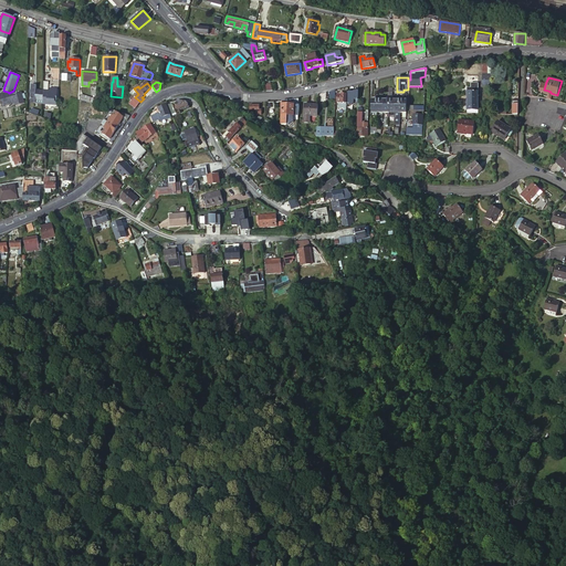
[(44,91),(43,91),(35,91),(37,85),(32,85),(30,102),(35,103),(35,100),(43,101),(44,91)]
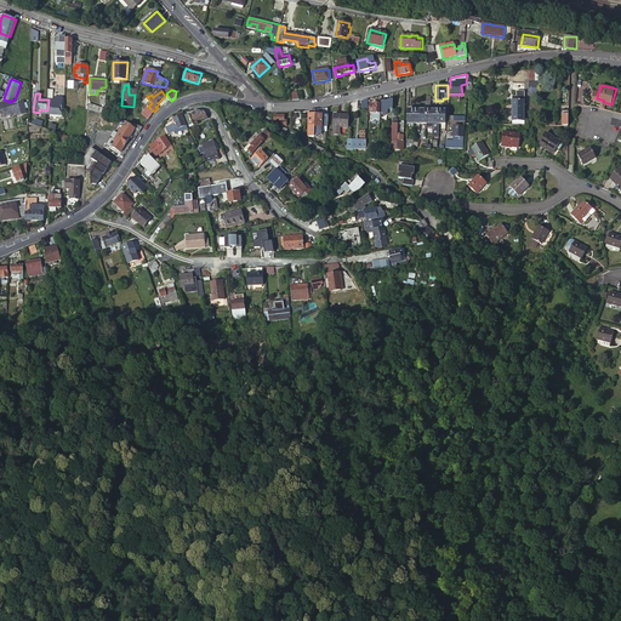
[(10,102),(0,103),(0,109),(1,117),(16,112),(17,117),(27,113),(26,108),(28,108),(26,97),(15,100),(10,102)]
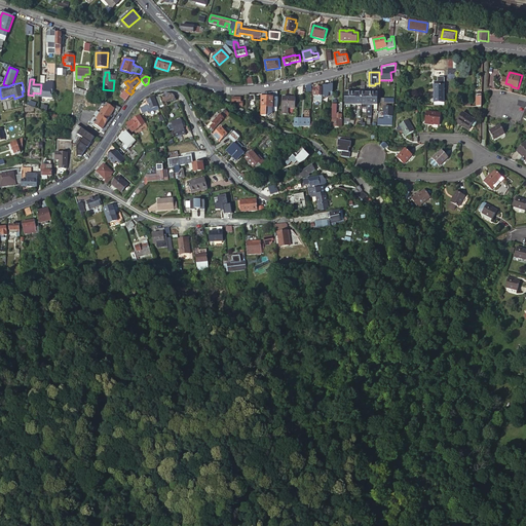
[(46,85),(41,84),(40,94),(45,95),(45,97),(52,98),(53,83),(46,82),(46,85)]
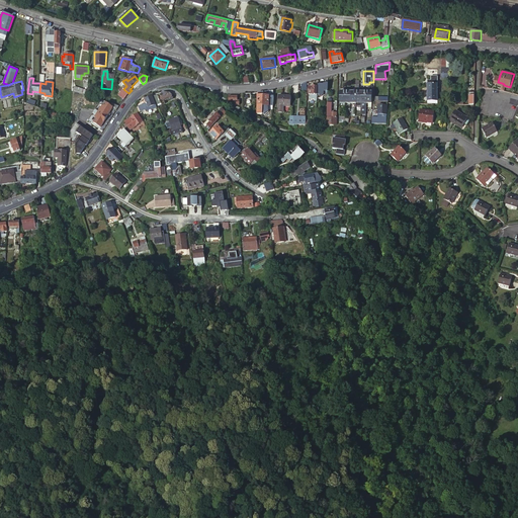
[(328,84),(318,84),(318,87),(318,92),(328,92),(328,84)]
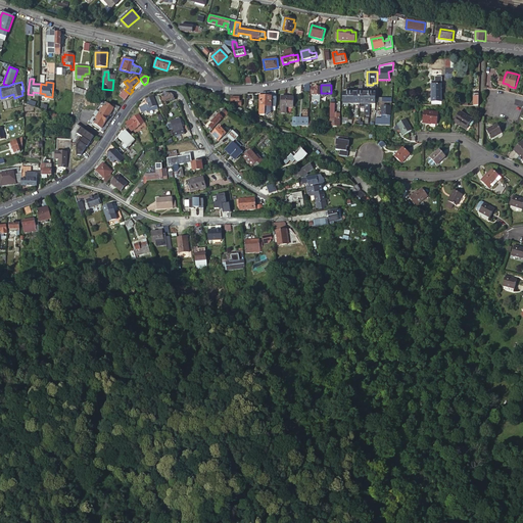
[(431,97),(434,98),(440,98),(441,98),(442,85),(431,85),(431,97)]
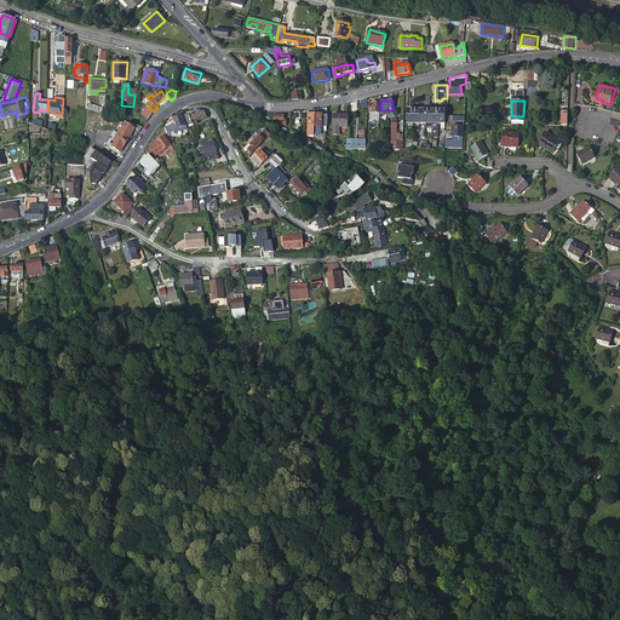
[(377,121),(379,121),(380,110),(380,104),(374,104),(374,105),(369,104),(369,113),(372,113),(371,118),(377,118),(377,121)]
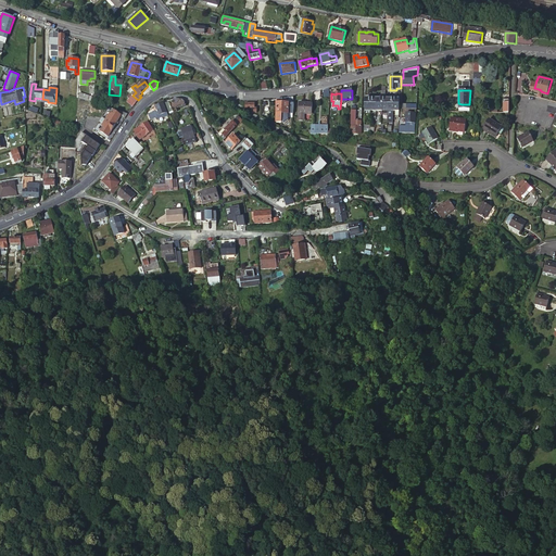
[(245,108),(248,108),(252,108),(252,111),(252,112),(256,112),(256,108),(254,108),(254,103),(245,102),(245,108)]
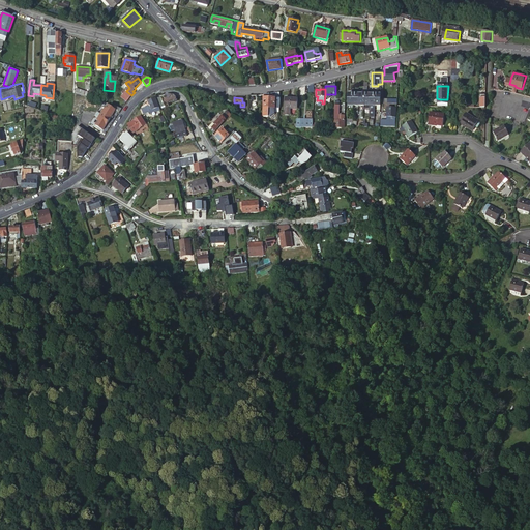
[(297,109),(298,98),(286,97),(285,114),(290,115),(290,109),(297,109)]
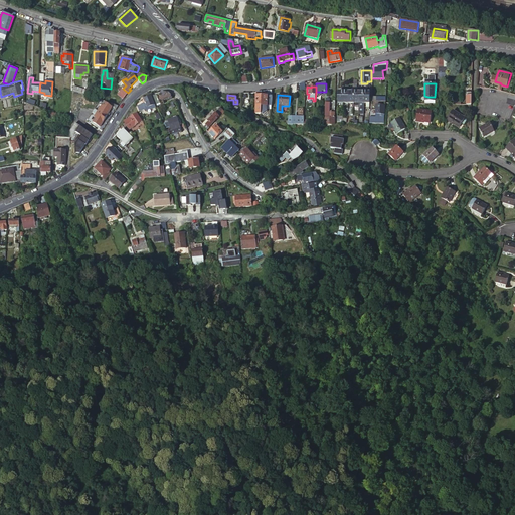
[(144,104),(142,99),(139,102),(140,105),(137,106),(139,111),(145,109),(146,111),(151,109),(152,110),(156,108),(151,96),(144,99),(145,103),(144,104)]
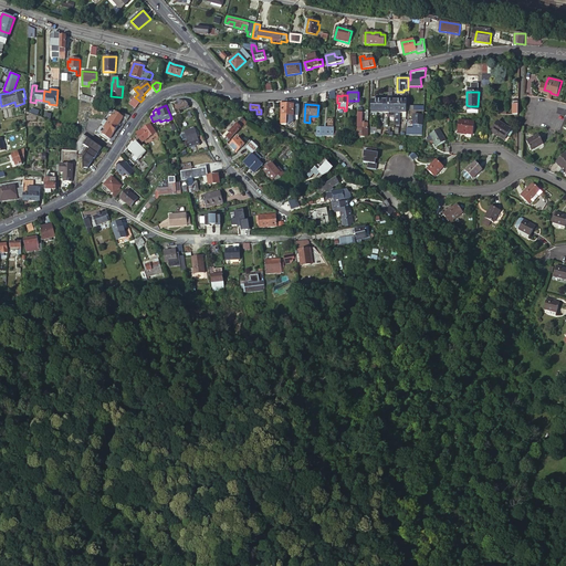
[(294,105),(287,105),(287,117),(287,123),(287,125),(291,124),(293,121),(294,116),(299,116),(300,105),(294,105)]
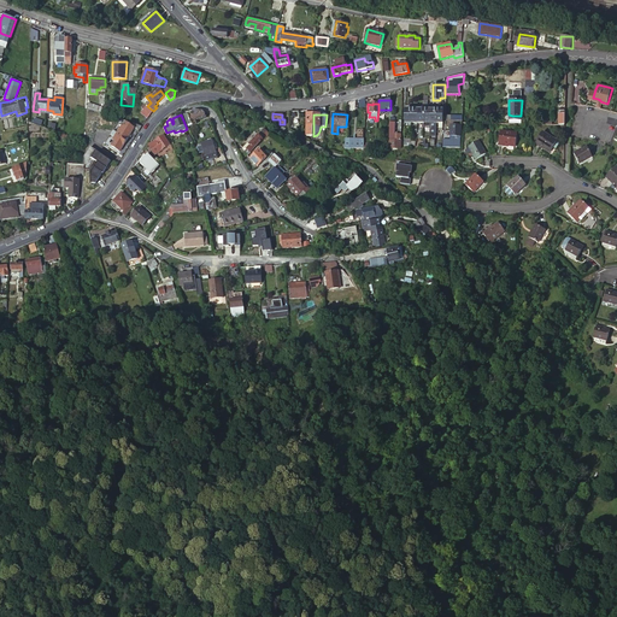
[(389,140),(389,148),(401,148),(401,140),(403,127),(395,127),(395,123),(391,122),(391,127),(389,140)]
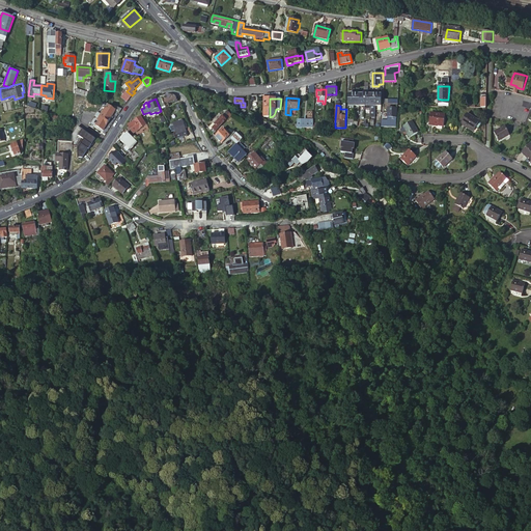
[(122,109),(115,107),(114,109),(109,106),(106,110),(105,109),(98,120),(99,120),(95,126),(103,131),(116,111),(119,113),(122,109)]
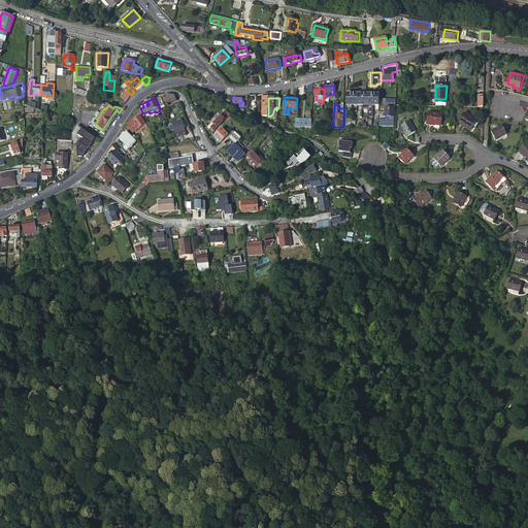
[(97,120),(104,108),(103,107),(99,112),(97,111),(88,127),(92,130),(94,127),(101,132),(102,130),(95,125),(98,120),(97,120)]
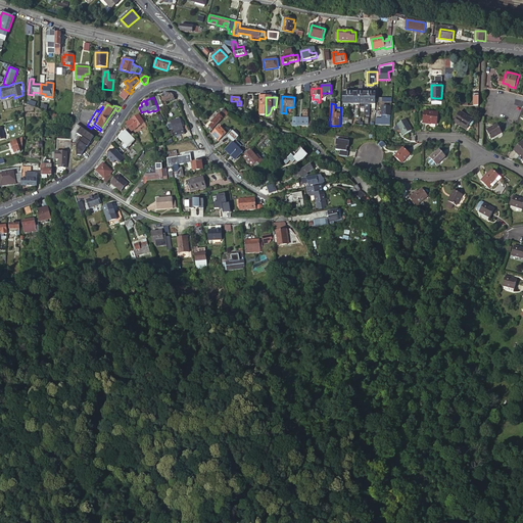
[(212,130),(228,113),(224,109),(211,122),(212,123),(208,127),(212,130)]
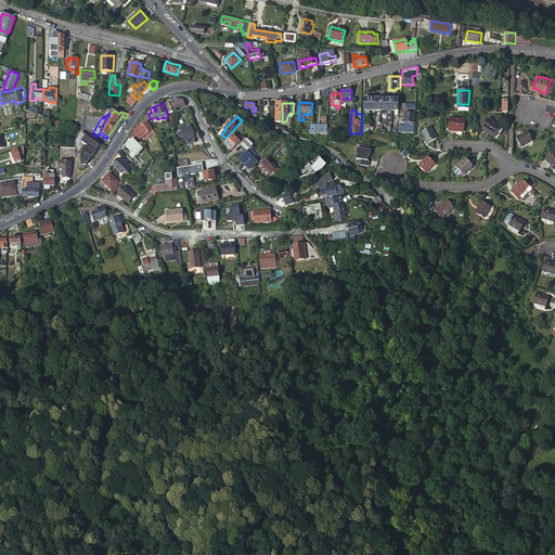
[(449,130),(453,131),(453,130),(457,130),(464,131),(465,120),(450,118),(449,130)]
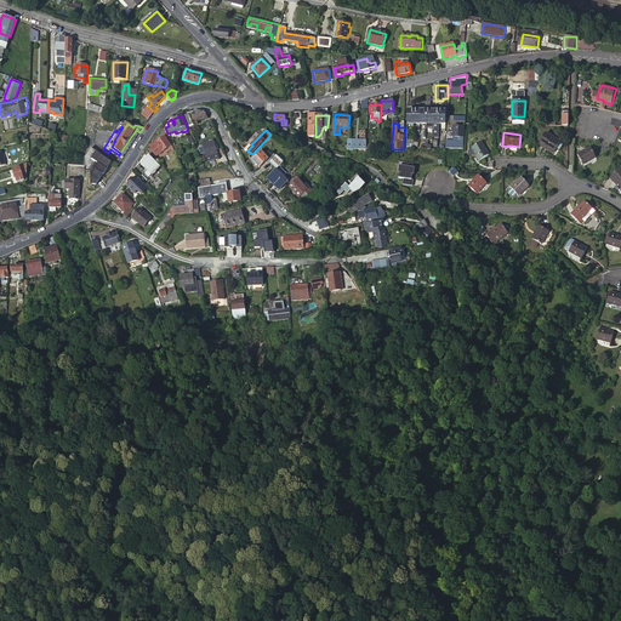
[(543,147),(548,149),(554,153),(560,142),(546,134),(539,144),(543,148),(543,147)]
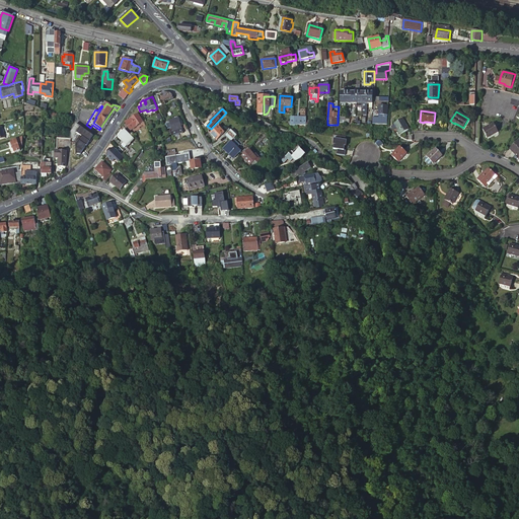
[(138,115),(126,123),(130,131),(143,122),(138,115)]
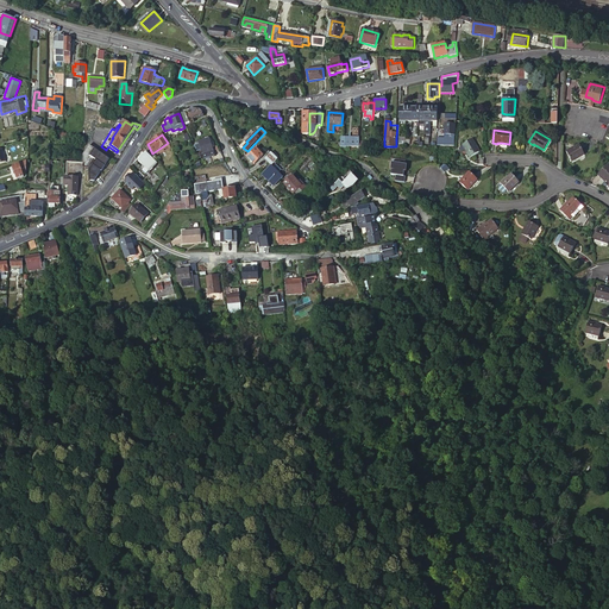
[(454,145),(454,135),(447,135),(447,138),(445,138),(438,138),(438,145),(454,145)]
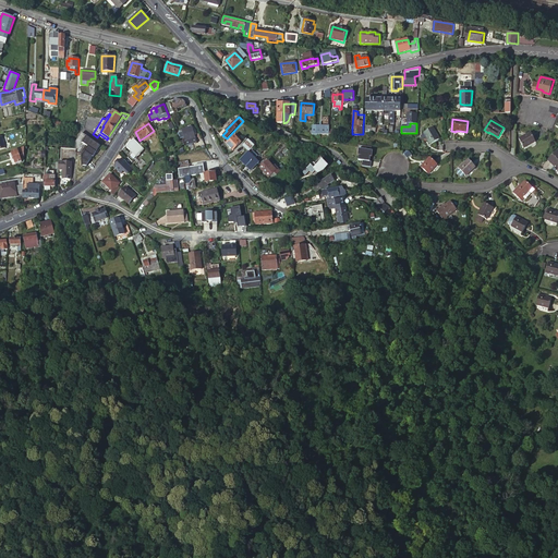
[(313,125),(312,133),(329,134),(329,132),(329,125),(313,125)]
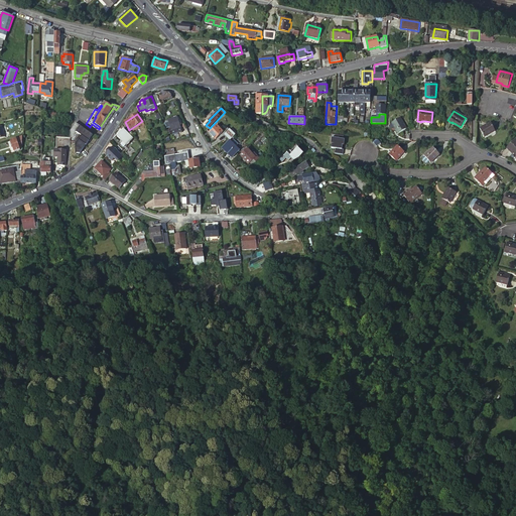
[(178,121),(177,117),(168,120),(168,122),(164,124),(166,129),(170,127),(172,135),(182,132),(179,124),(181,123),(180,121),(178,121)]
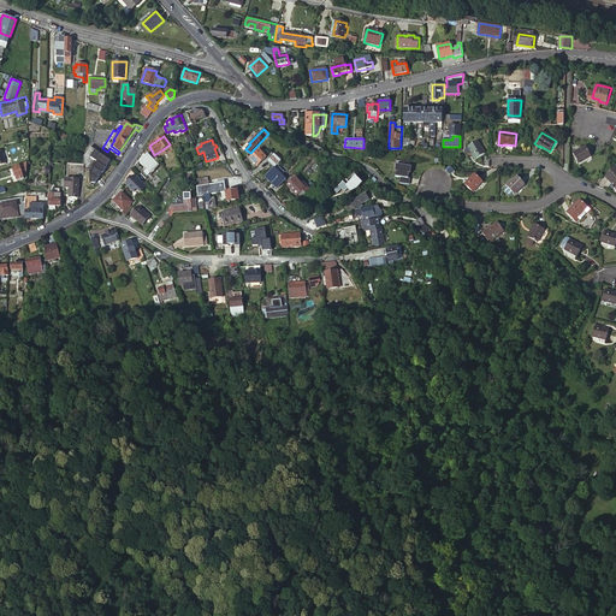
[(469,146),(473,152),(474,154),(472,155),(474,160),(485,154),(478,141),(469,146)]
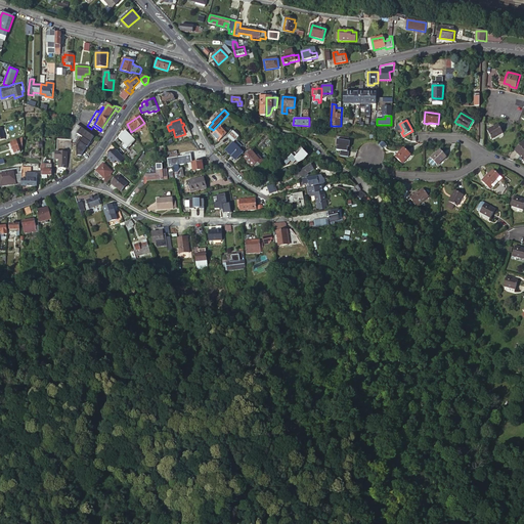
[(206,126),(203,128),(207,136),(211,132),(206,126)]
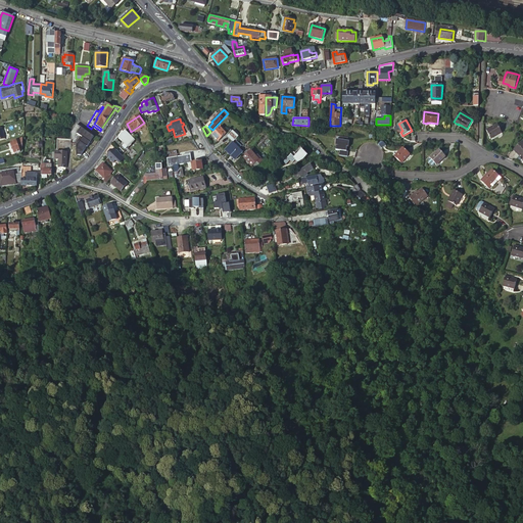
[(497,126),(493,128),(491,129),(490,128),(486,130),(490,139),(502,133),(497,126)]
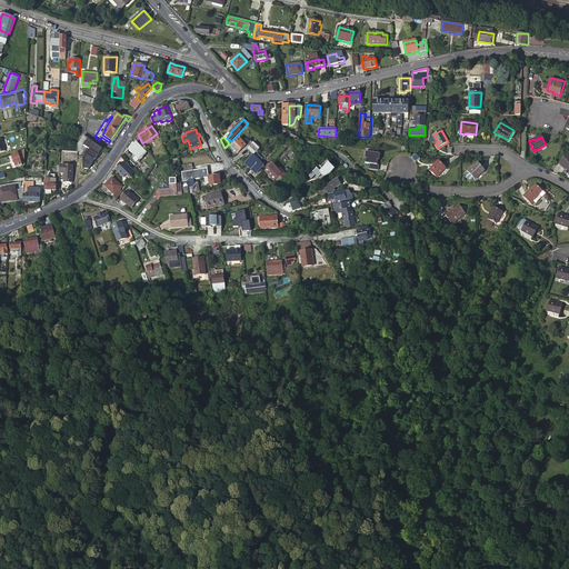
[(246,146),(239,138),(230,146),(238,153),(246,146)]
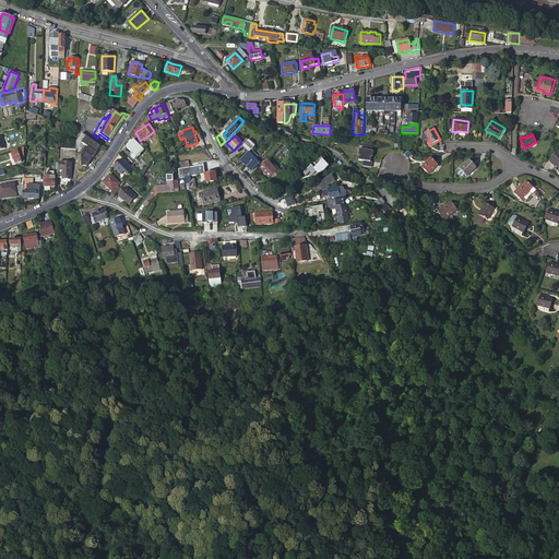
[(141,145),(132,137),(130,140),(132,142),(127,147),(132,153),(128,158),(133,163),(138,157),(144,150),(140,146),(141,145)]
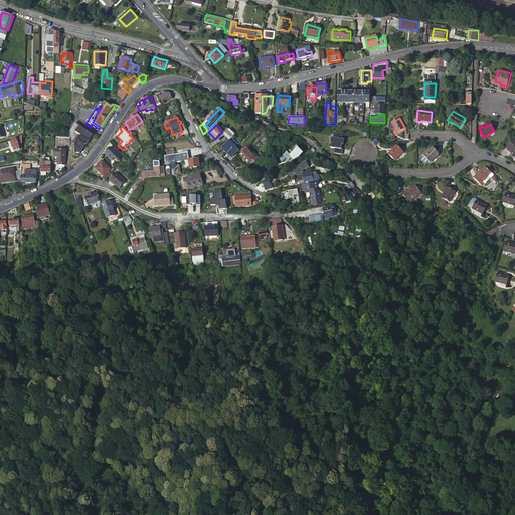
[(74,153),(77,156),(78,154),(79,154),(86,145),(89,141),(90,142),(94,136),(79,127),(74,133),(74,153)]
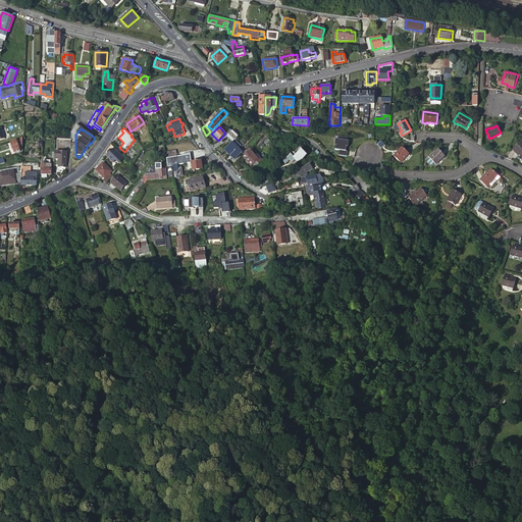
[(233,142),(239,137),(232,131),(227,137),(233,142)]
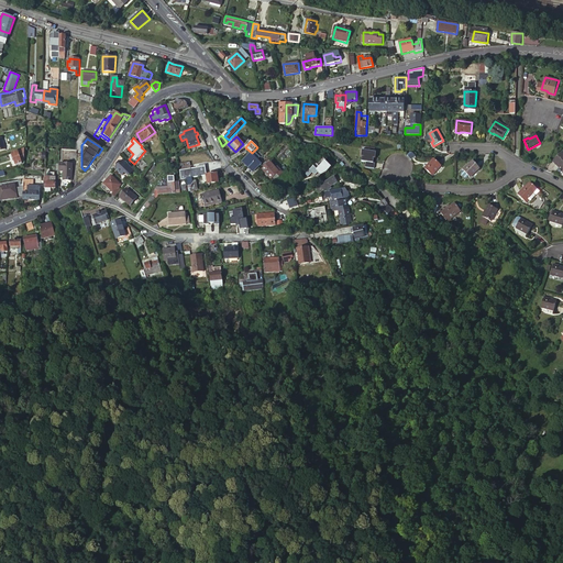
[(21,162),(24,161),(24,154),(24,148),(18,151),(18,152),(12,154),(15,165),(22,163),(21,162)]
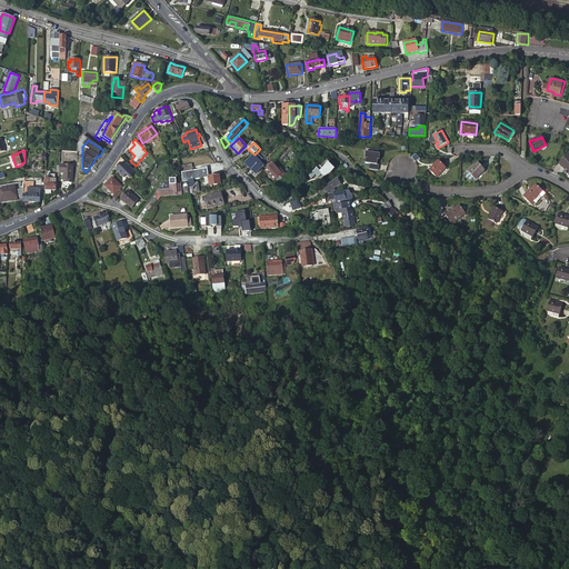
[(379,161),(380,155),(366,152),(365,159),(366,159),(366,163),(370,165),(369,169),(378,170),(379,165),(377,165),(378,160),(379,161)]
